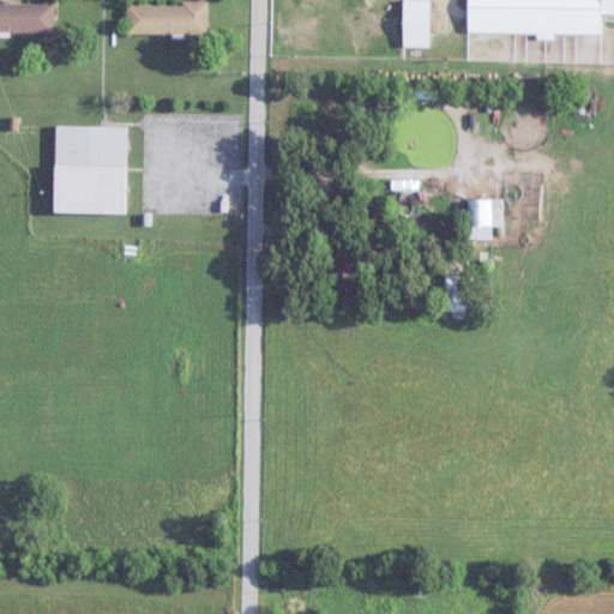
[(601,36),(601,0),(469,0),(469,35),(601,36)]
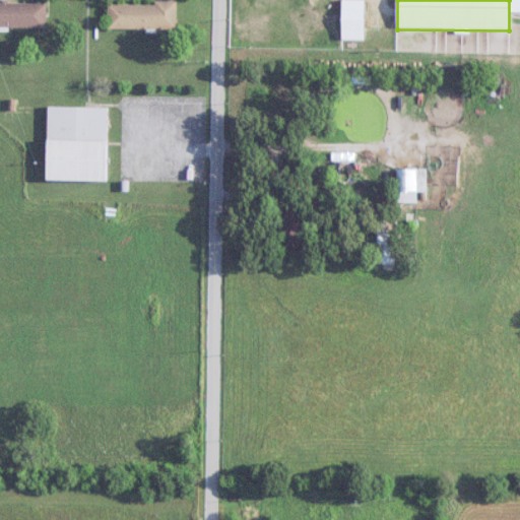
[(370,42),(370,1),(341,1),(341,42),(370,42)]
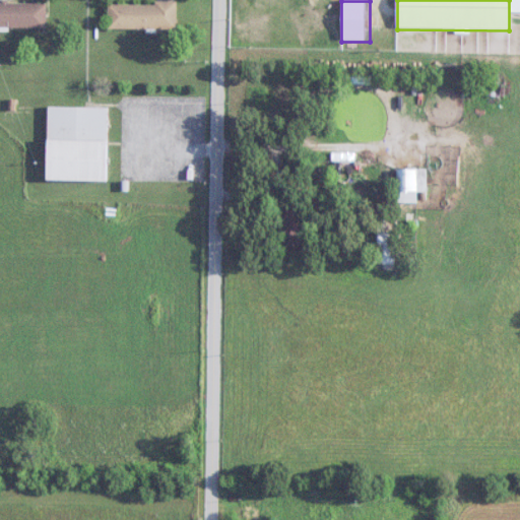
[(0,28),(47,28),(47,3),(0,2),(0,28)]
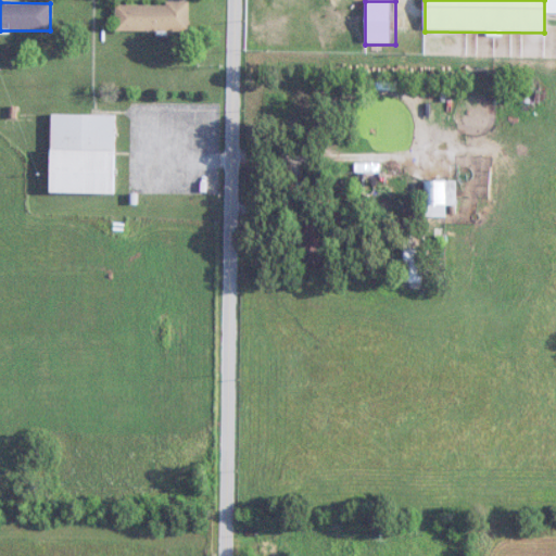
[(189,4),(116,4),(116,32),(189,32),(189,4)]
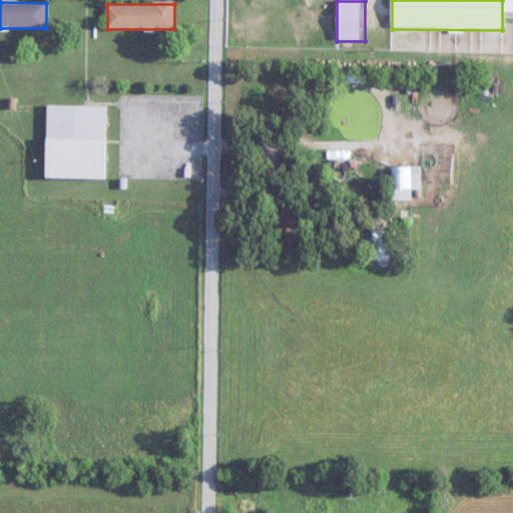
[(106,107),(46,106),(46,179),(105,179),(106,107)]
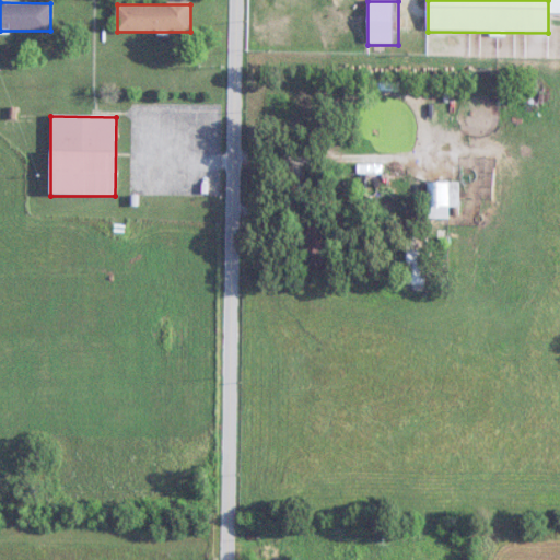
[(459,208),(459,184),(428,184),(428,220),(450,220),(450,208),(459,208)]
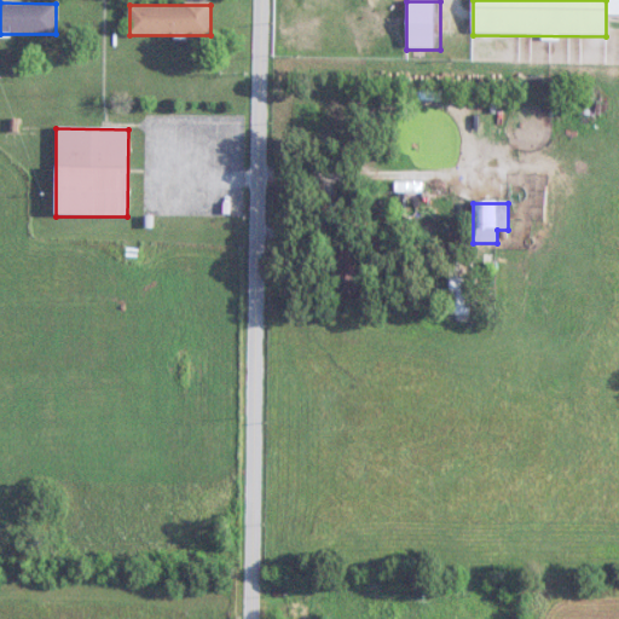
[(443,316),(469,316),(470,278),(458,278),(458,261),(445,260),(443,316)]
